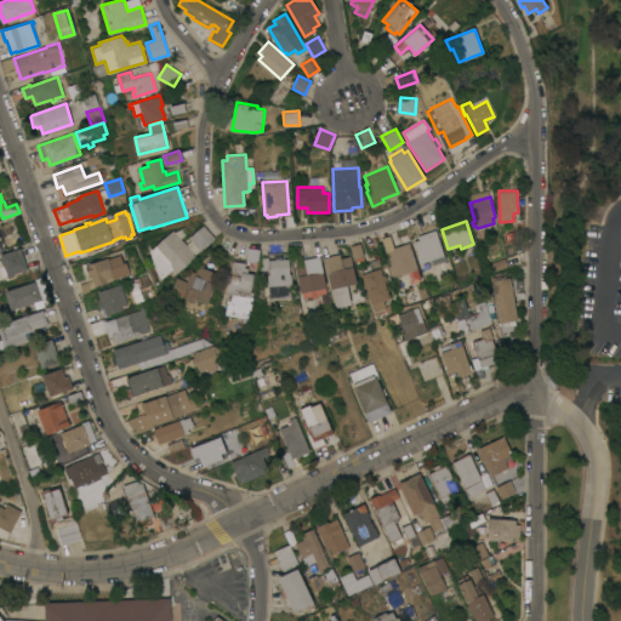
[(186,244),(191,240),(189,238),(203,224),(215,238),(201,251),(200,250),(195,254),(195,255),(175,274),(170,271),(160,279),(155,268),(151,251),(172,229),(175,232),(181,228),(186,234),(181,238),(186,244)]
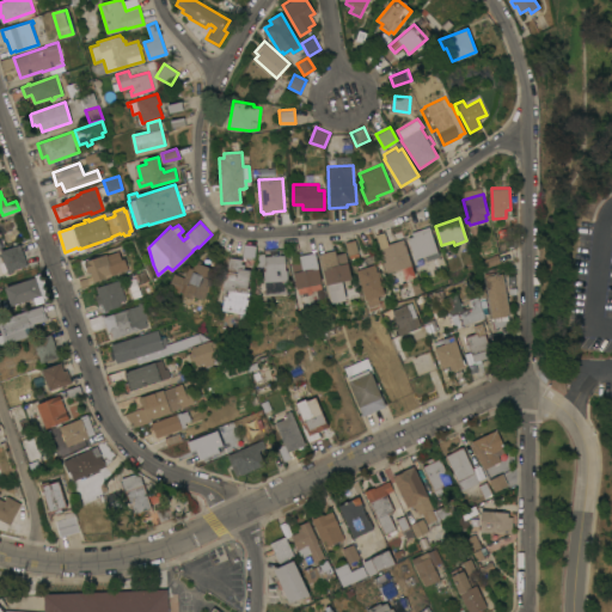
[(438,251),(415,259),(408,238),(412,236),(411,232),(429,226),(438,251)]
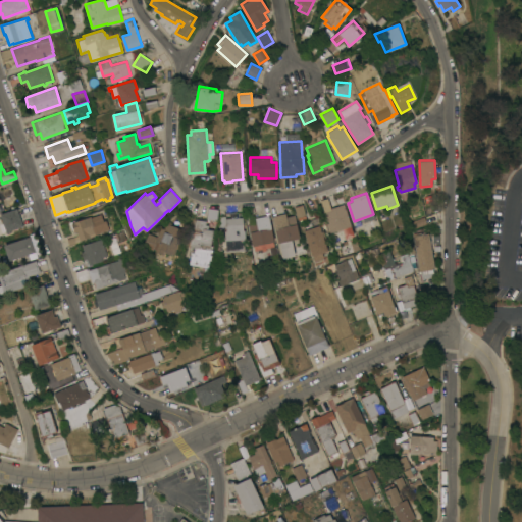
[(351,225),(350,226),(353,236),(346,238),(343,228),(329,232),(322,210),(323,210),(320,200),(327,198),(330,208),(344,204),(351,225)]
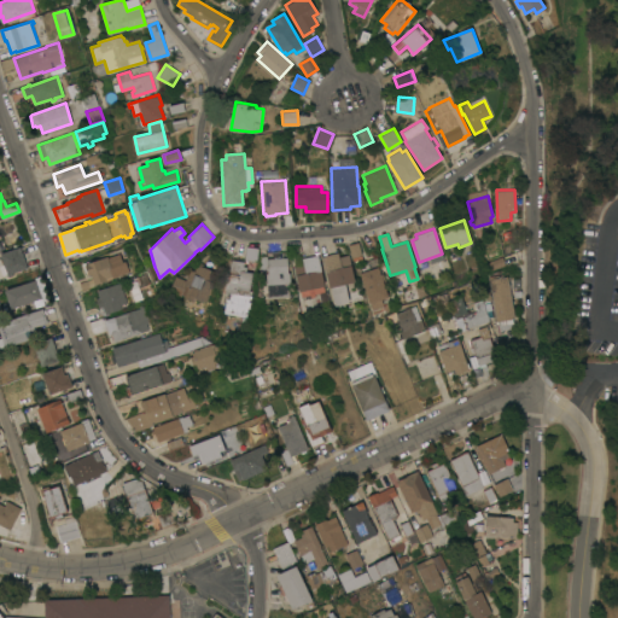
[(243,258),(245,245),(258,248),(256,261),(243,258)]
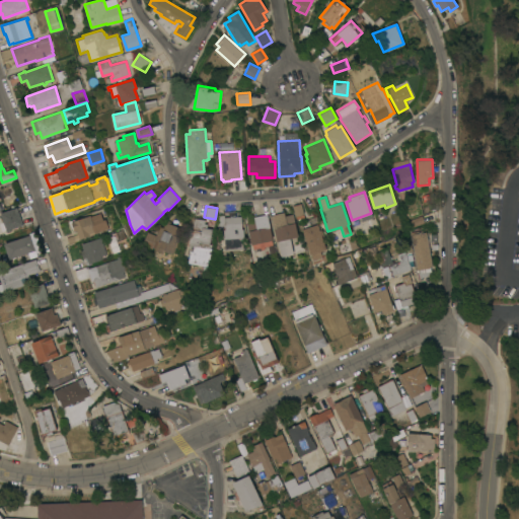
[(0,213),(17,207),(23,224),(10,229),(11,231),(6,232),(6,230),(0,232),(0,222),(3,221),(0,213)]
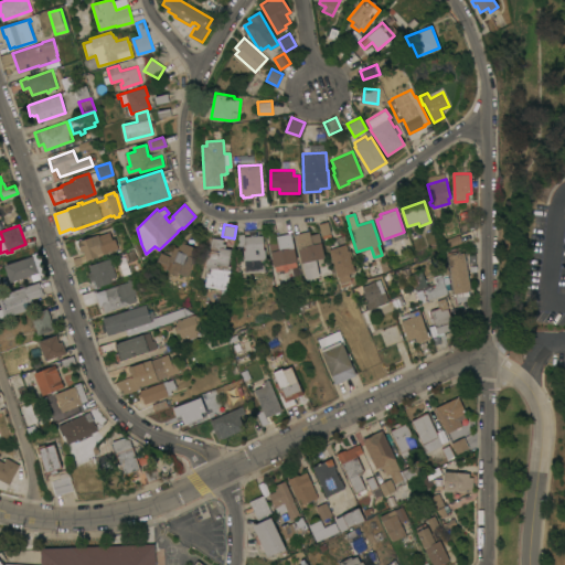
[(295,234),(309,231),(310,234),(318,232),(324,257),(315,259),(319,276),(306,279),(295,234)]
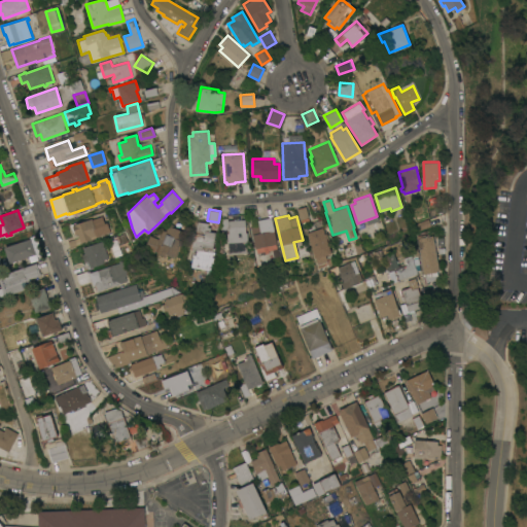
[(81,242),(77,234),(75,234),(72,225),(92,218),(92,219),(102,216),(104,222),(106,222),(110,232),(81,242)]
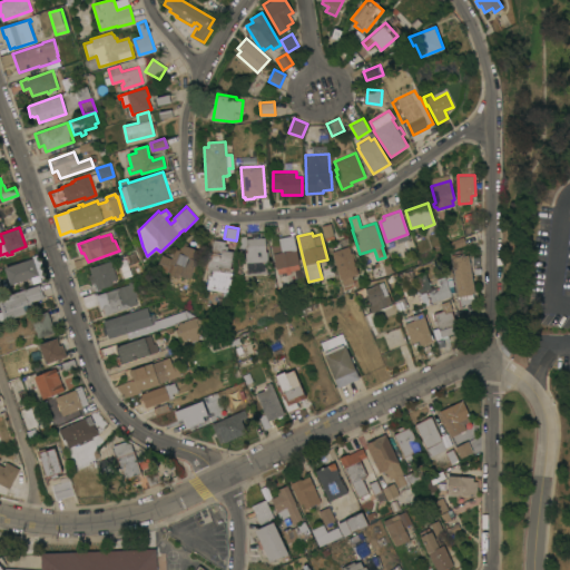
[(253,238),(253,235),(258,235),(258,237),(265,237),(265,252),(267,252),(267,261),(266,261),(266,274),(246,275),(245,252),(247,252),(247,248),(239,248),(238,236),(246,235),(246,238),(253,238)]
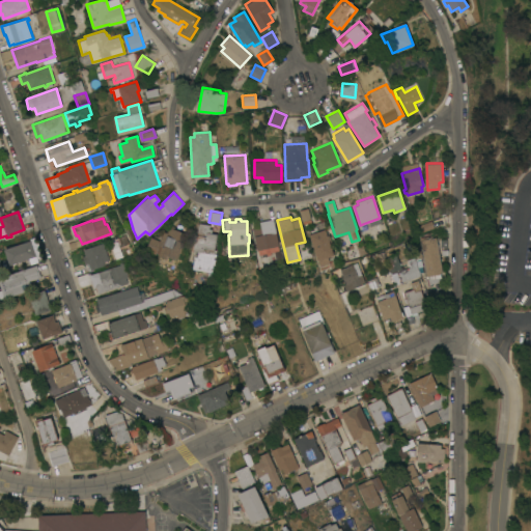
[(279,246),(256,250),(254,235),(262,234),(261,231),(253,232),(252,227),(260,225),(259,221),(274,219),(279,246)]
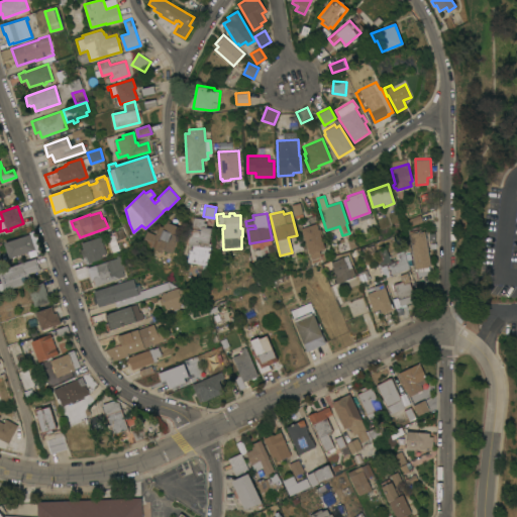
[(209,242),(211,243),(209,257),(207,257),(206,264),(208,265),(207,271),(201,270),(202,264),(187,262),(188,255),(187,254),(191,228),(192,228),(193,220),(194,217),(204,218),(203,222),(206,222),(205,226),(211,227),(209,242)]
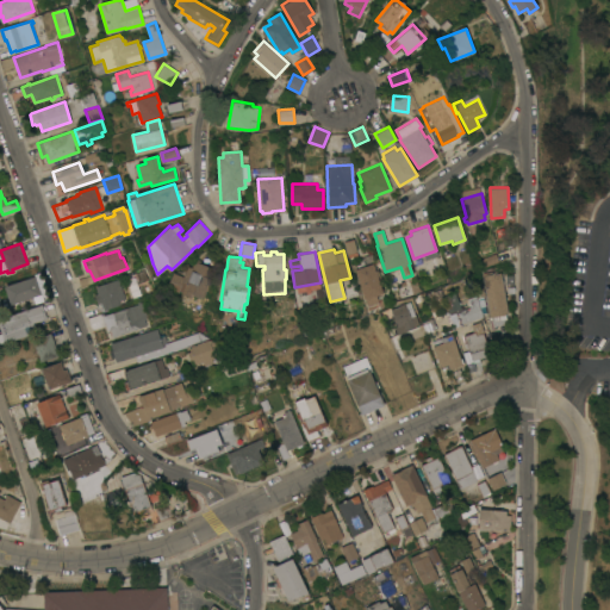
[(204,297),(192,292),(190,297),(167,287),(173,272),(184,275),(187,266),(192,267),(194,261),(215,269),(204,297)]
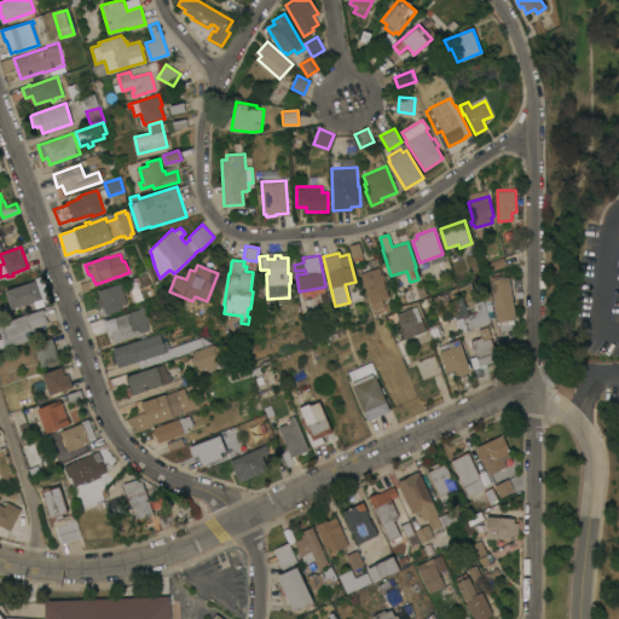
[(360,273),(379,266),(381,275),(383,273),(385,278),(383,279),(385,283),(387,282),(389,288),(386,289),(389,296),(382,299),(385,306),(372,310),(360,273)]
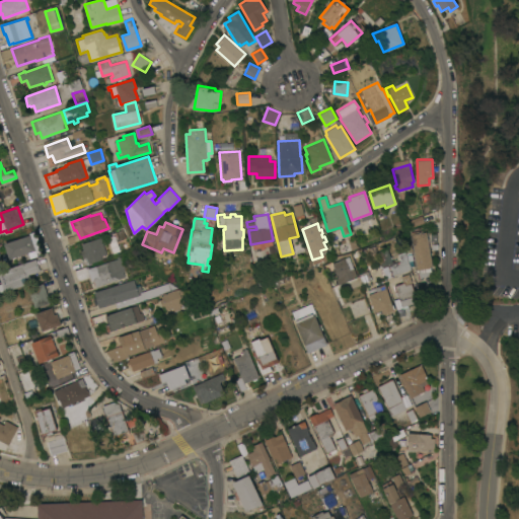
[(432,267),(430,268),(432,275),(420,277),(419,269),(416,270),(416,267),(410,234),(427,231),(432,267)]
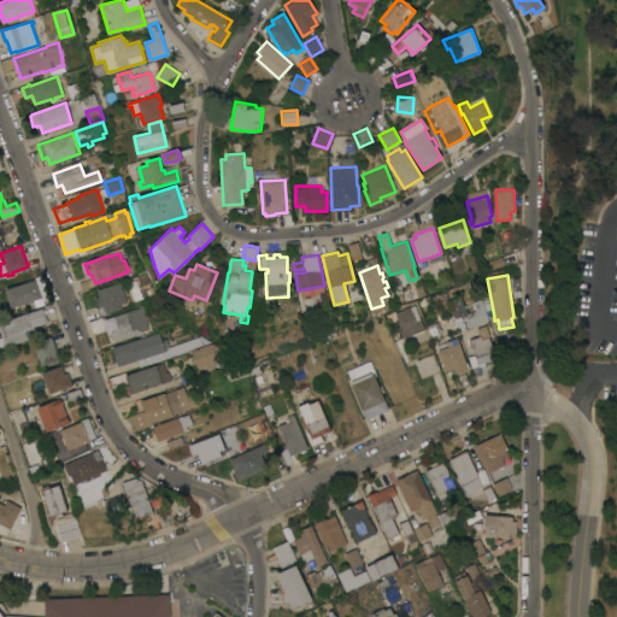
[(35,278),(42,298),(11,307),(4,289),(35,278)]
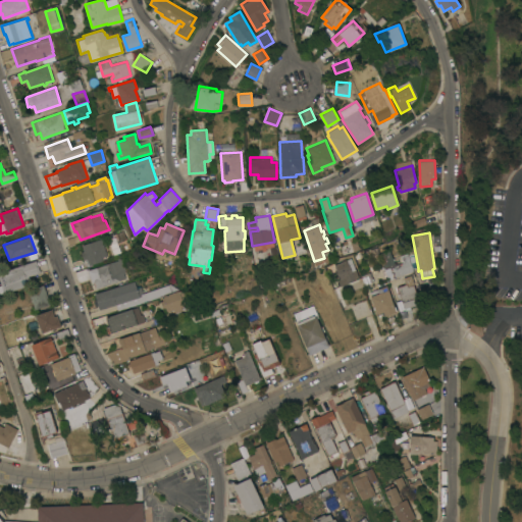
[(395,276),(395,277),(388,279),(384,268),(390,265),(390,266),(403,262),(400,255),(407,253),(403,238),(411,236),(414,250),(417,268),(418,268),(418,271),(421,281),(416,282),(414,272),(413,272),(413,270),(395,276)]
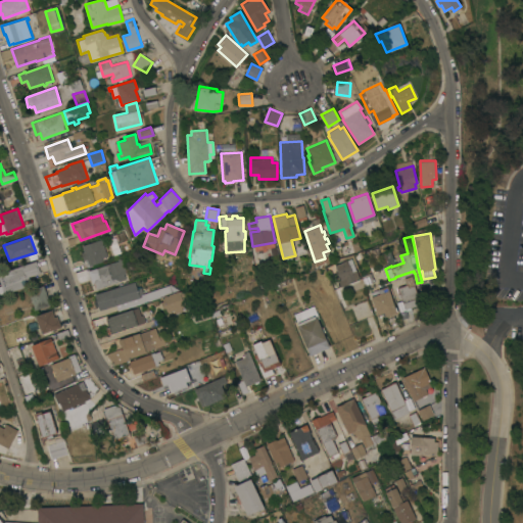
[(107,255),(103,257),(103,259),(102,260),(89,266),(87,259),(84,260),(81,253),(85,251),(83,245),(101,239),(107,255)]
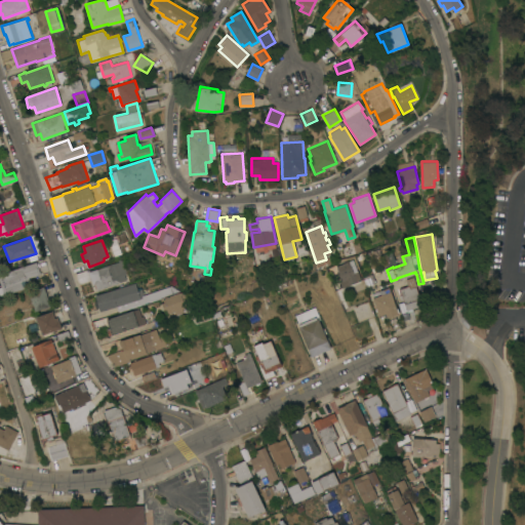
[(341,287),(336,274),(338,273),(336,266),(344,263),(344,261),(352,258),(355,266),(352,267),(354,272),(358,271),(361,280),(341,287)]
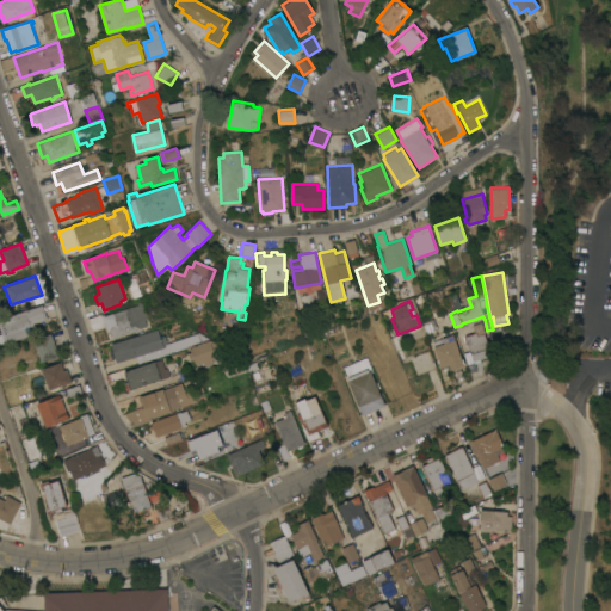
[(113,338),(111,331),(109,331),(105,322),(110,321),(107,314),(142,302),(147,315),(143,316),(147,326),(113,338)]
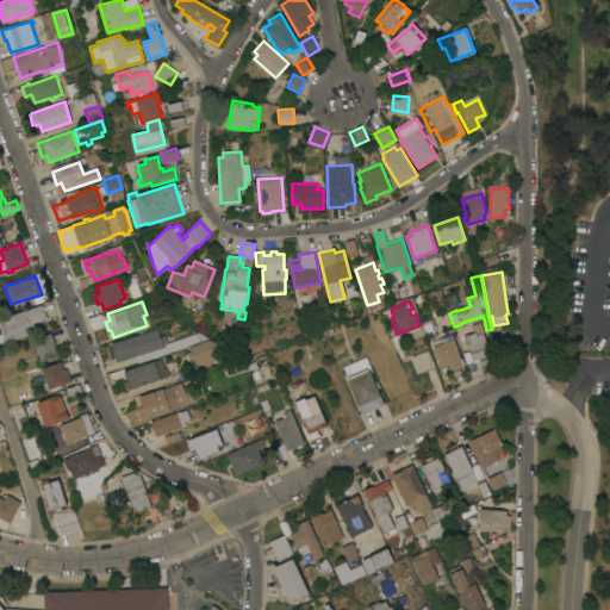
[(47,318),(33,323),(36,332),(5,342),(5,341),(0,342),(0,332),(1,332),(0,329),(0,317),(42,304),(47,318)]
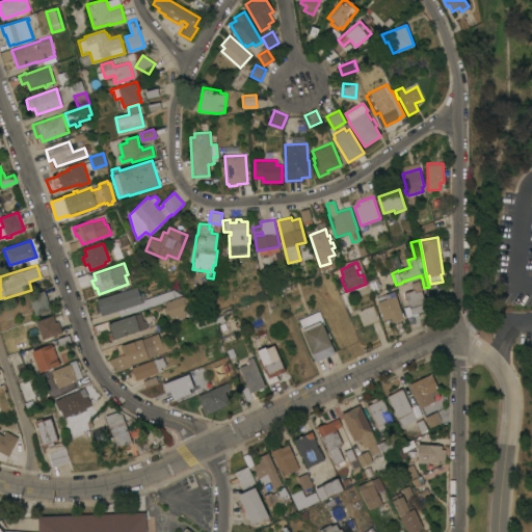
[(428,309),(411,314),(404,292),(413,289),(410,283),(419,280),(428,309)]
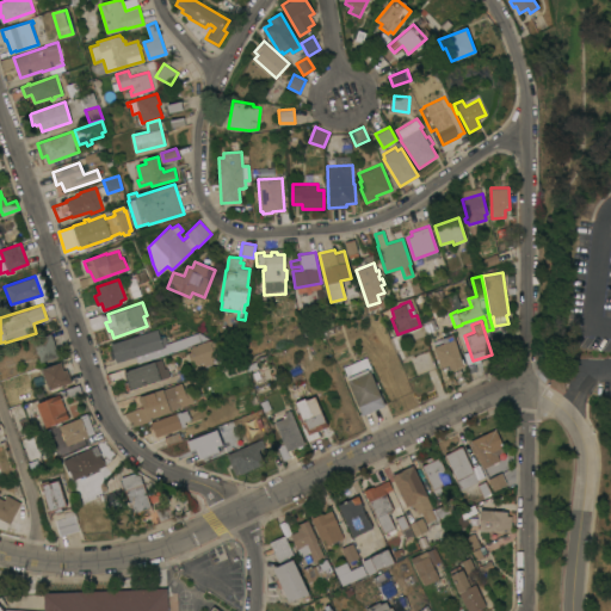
[(116,362),(115,357),(112,358),(110,351),(112,350),(111,344),(158,328),(160,337),(165,335),(168,345),(116,362)]
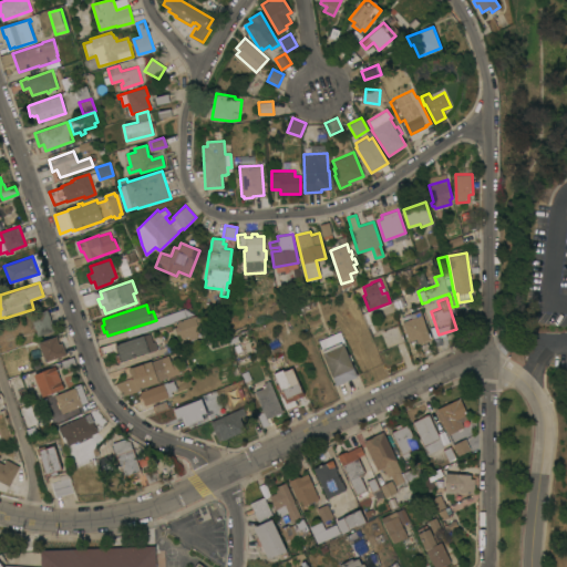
[(161,325),(158,317),(185,308),(193,315),(161,325)]
